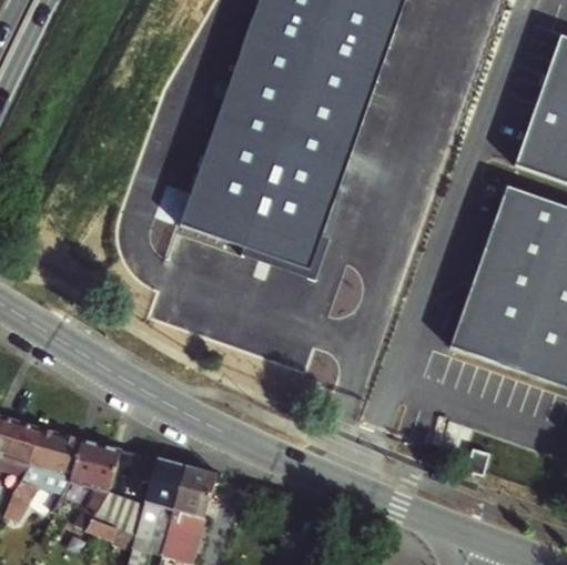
[(262,0),(183,226),(307,270),(403,0),(262,0)]
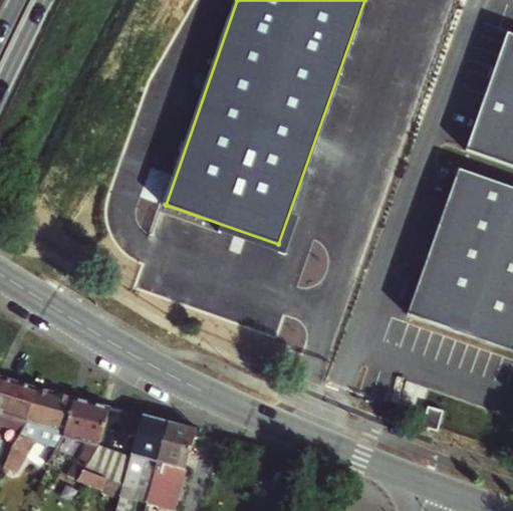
[(466,148),(512,164),(512,31),(507,30),(466,148)]
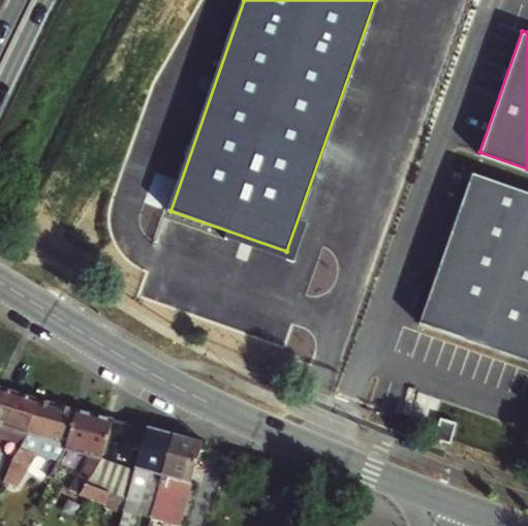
[(420,321),(527,359),(527,191),(472,172),(420,321)]
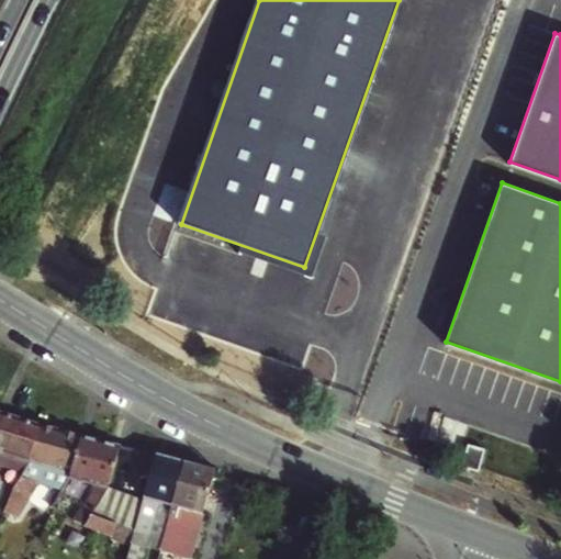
[(1,411),(0,413),(0,449),(30,458),(40,423),(1,411)]
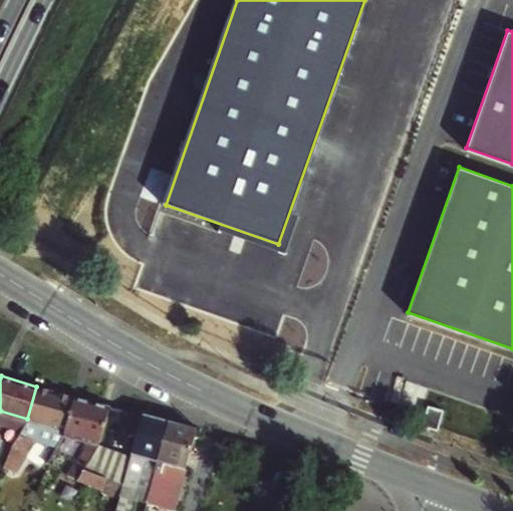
[(36,387),(27,419),(66,431),(74,397),(36,387)]
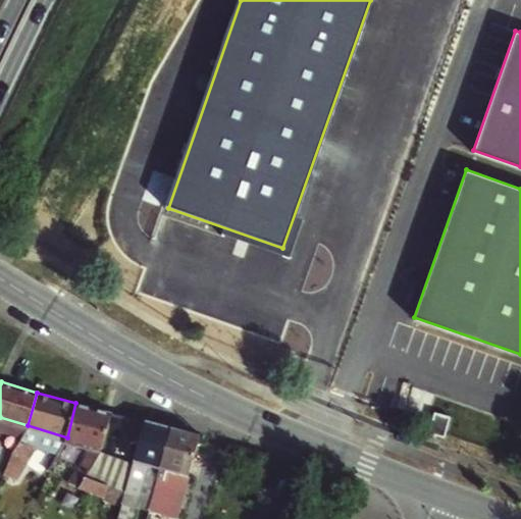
[(111,411),(75,403),(67,437),(66,443),(88,448),(83,484),(122,497),(124,490),(92,481),(101,450),(111,411)]
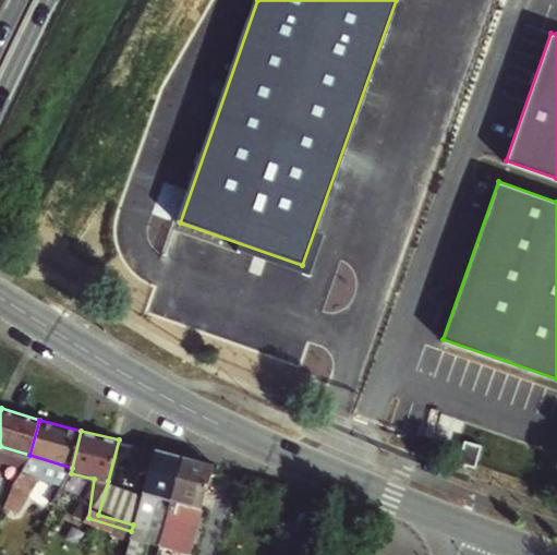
[(475,466),(482,444),(465,438),(459,461),(475,466)]
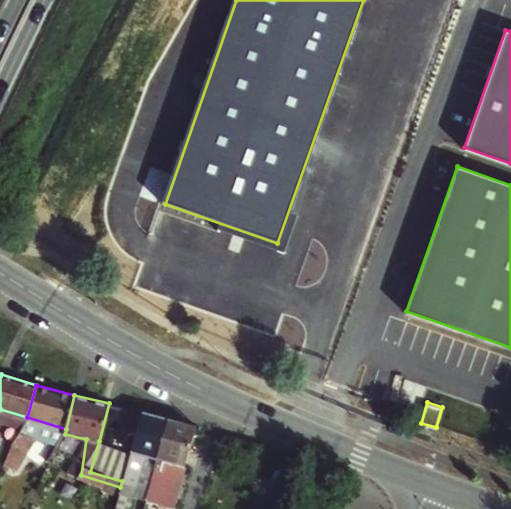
[(142,412),(125,407),(121,422),(138,427),(142,412)]
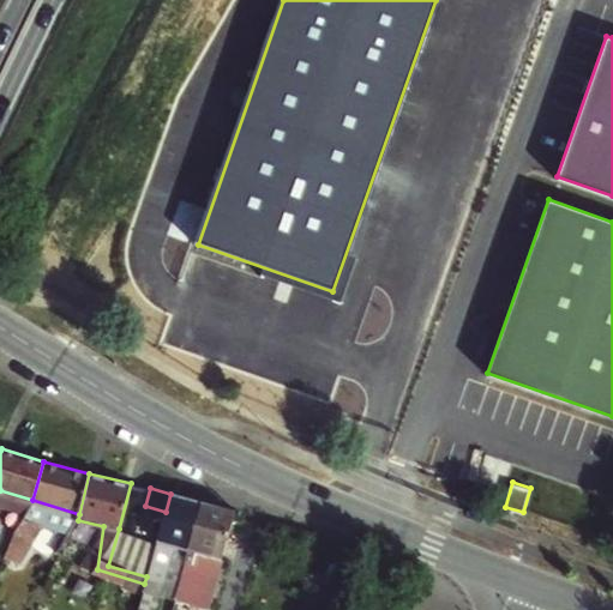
[(178,584),(202,503),(170,494),(166,512),(158,537),(146,577),(144,584),(143,590),(158,595),(163,579),(178,584)]
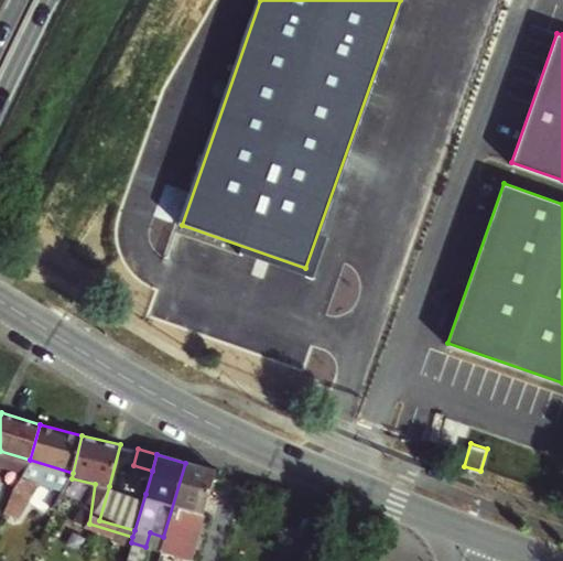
[(191,558),(215,471),(185,463),(163,537),(160,549),(191,558)]
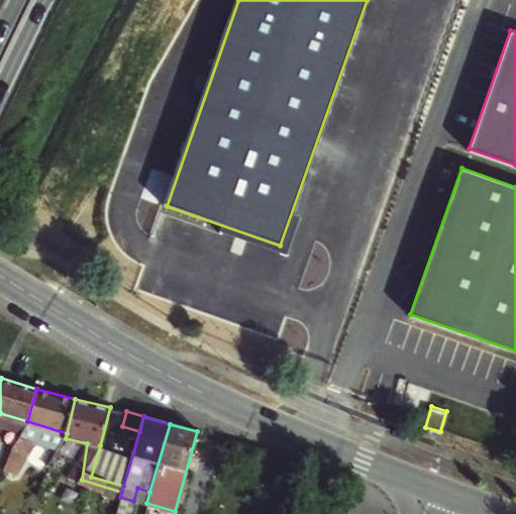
[(33,436),(23,431),(14,450),(25,455),(33,436)]
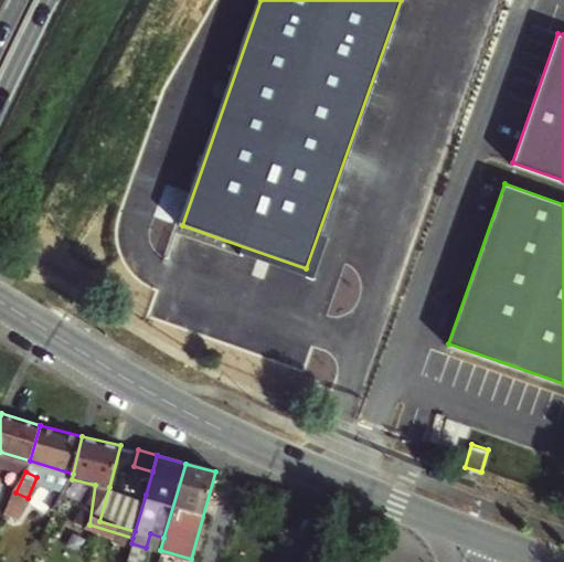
[(42,484),(35,504),(54,509),(60,489),(42,484)]
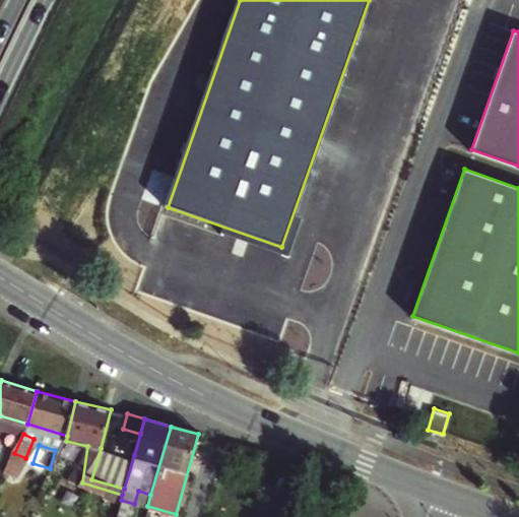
[(134,455),(101,448),(91,479),(124,489),(134,455)]
